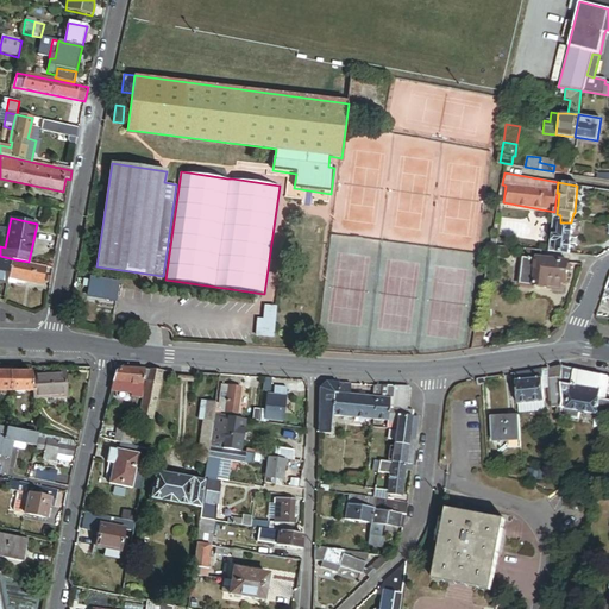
[(571,231),(571,223),(560,223),(558,236),(554,234),(553,245),(557,245),(556,255),(570,257),(573,231),(571,231)]
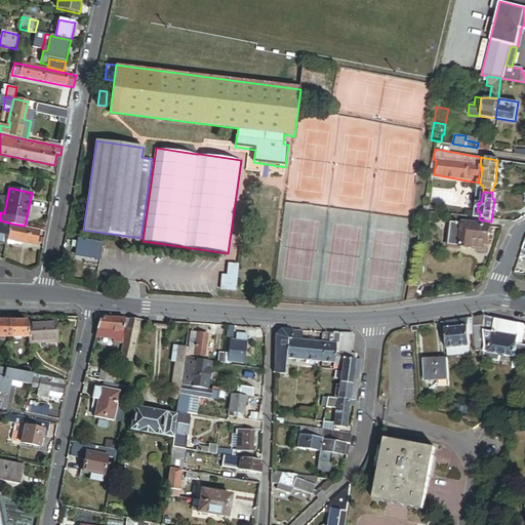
[(468,218),(453,216),(452,224),(463,225),(461,247),(461,248),(484,250),(485,245),(487,245),(488,237),(489,237),(490,228),(467,226),(468,218)]
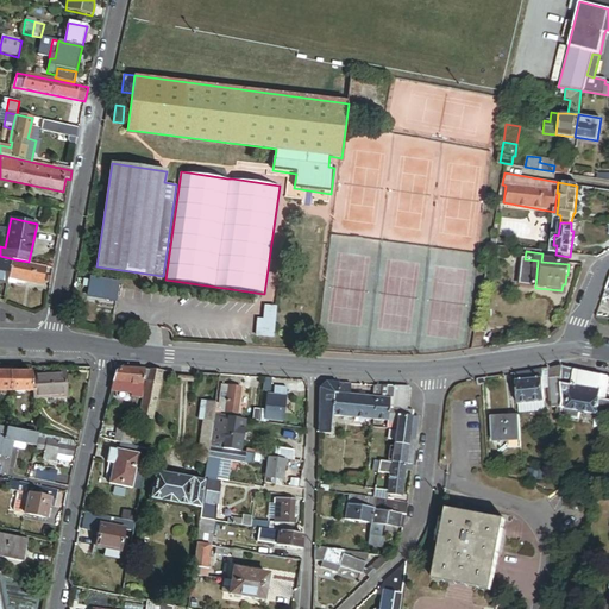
[(14,259),(0,256),(0,271),(11,274),(14,259)]
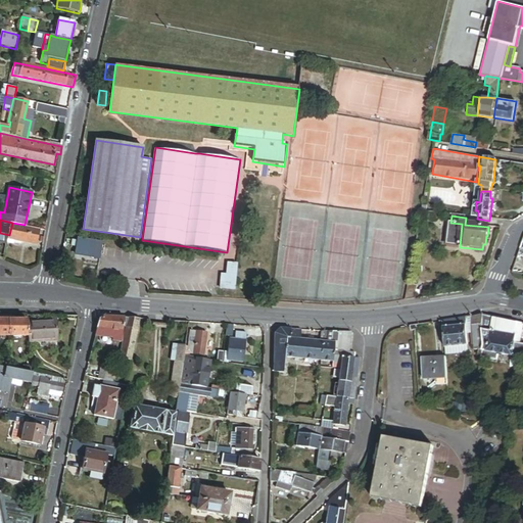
[(38,244),(41,229),(25,225),(12,223),(9,235),(9,239),(21,241),(38,244)]
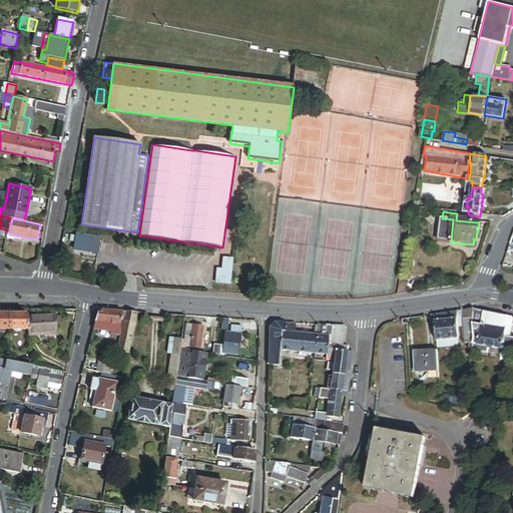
[(453,219),(442,218),(439,240),(451,241),(453,219)]
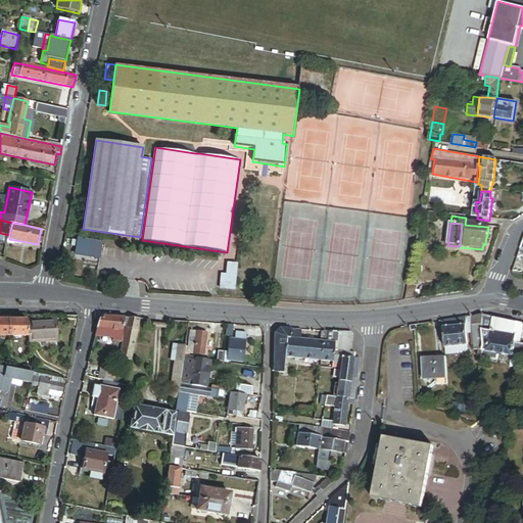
[(101,254),(102,249),(103,243),(78,240),(76,255),(101,258),(101,254)]
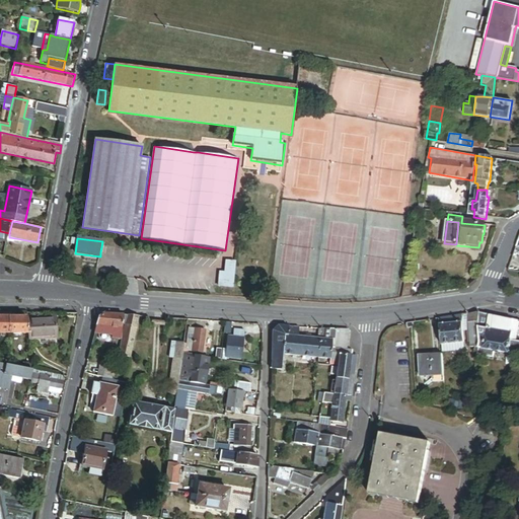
[(223,273),(221,272),(219,272),(217,285),(231,287),(234,262),(226,261),(224,273),(223,273)]
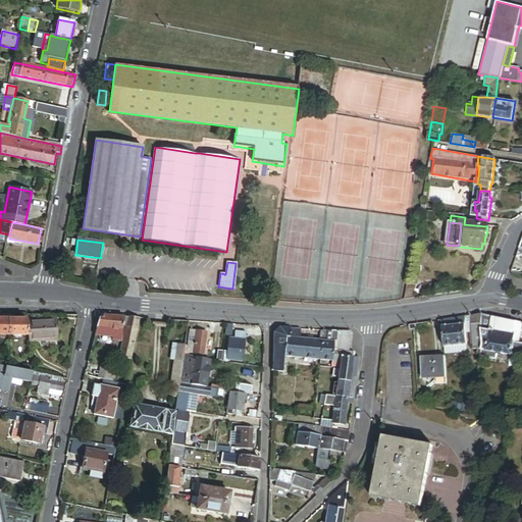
[(417,285),(408,283),(405,300),(415,299),(417,285)]
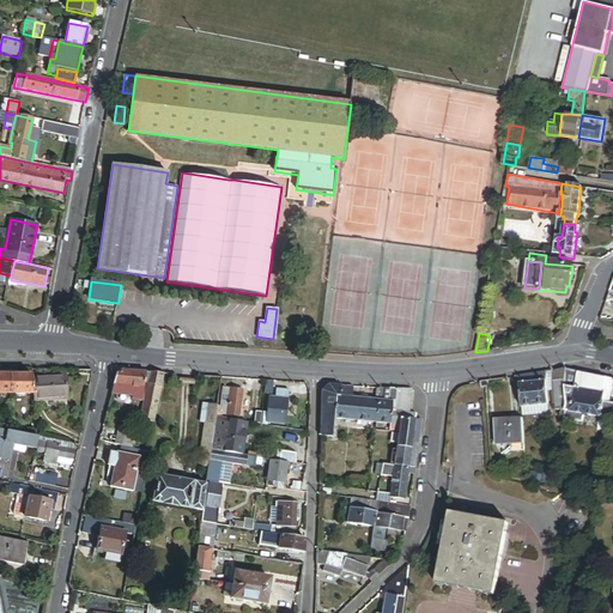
[(116,375),(111,393),(132,394),(132,399),(143,400),(144,382),(147,382),(150,372),(122,370),(116,375)]
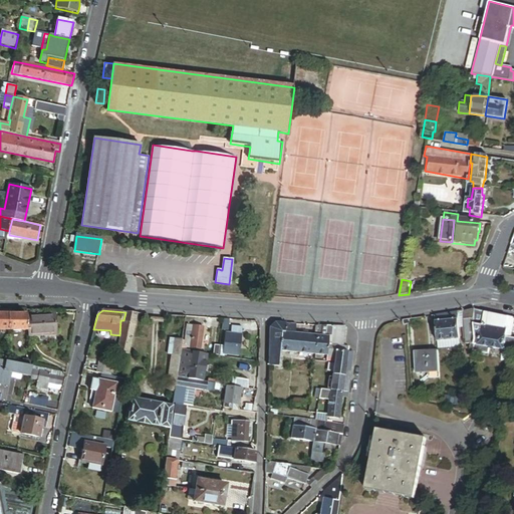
[(473,328),(474,310),(464,312),(463,322),(465,322),(467,341),(470,342),(473,328)]
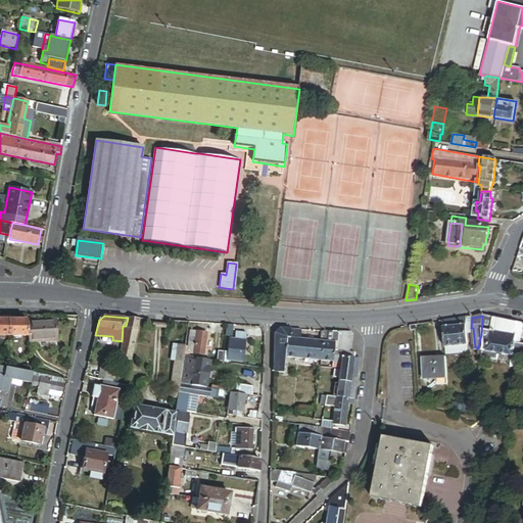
[(482,316),(481,334),(478,348),(477,353),(481,354),(480,355),(496,360),(497,352),(504,321),(482,316)]
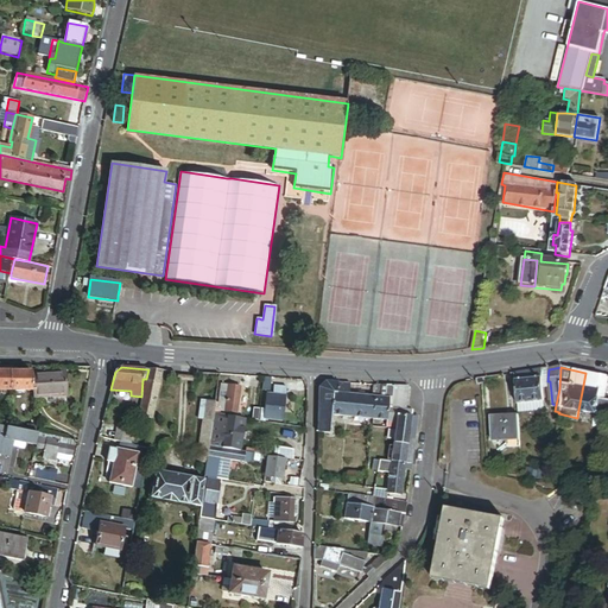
[(149,369),(146,379),(138,416),(152,419),(163,369),(149,369)]
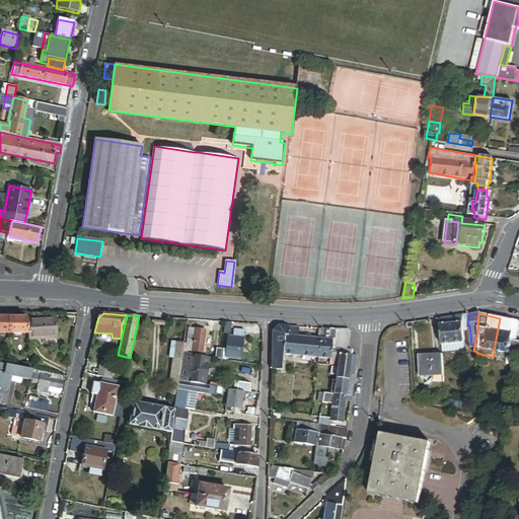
[(461,322),(465,315),(440,318),(442,346),(464,343),(461,322)]
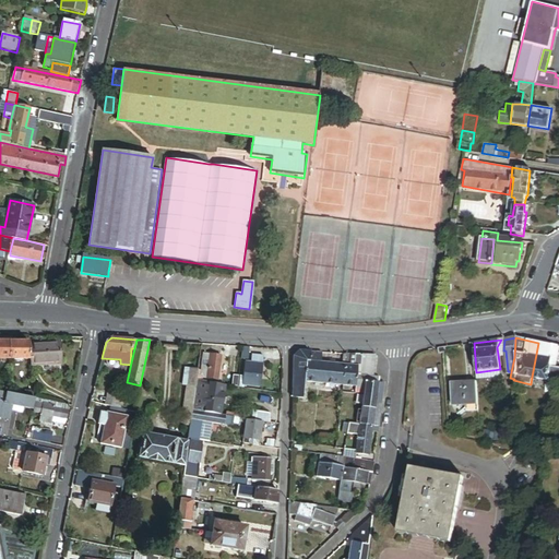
[(9,344),(0,343),(0,360),(9,360),(9,344)]
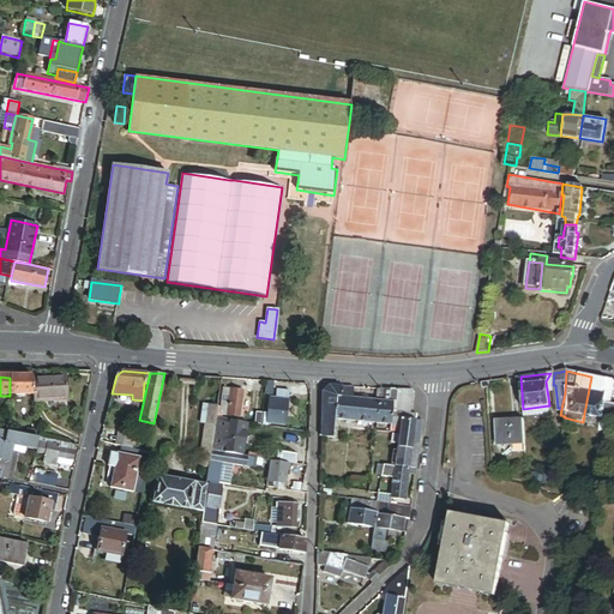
[(609,380),(591,377),(584,414),(601,417),(605,403),(609,380)]
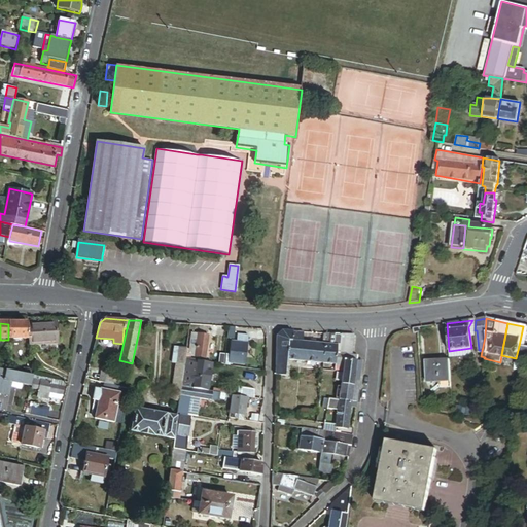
[(8,324),(8,340),(29,341),(28,326),(28,324),(8,324)]
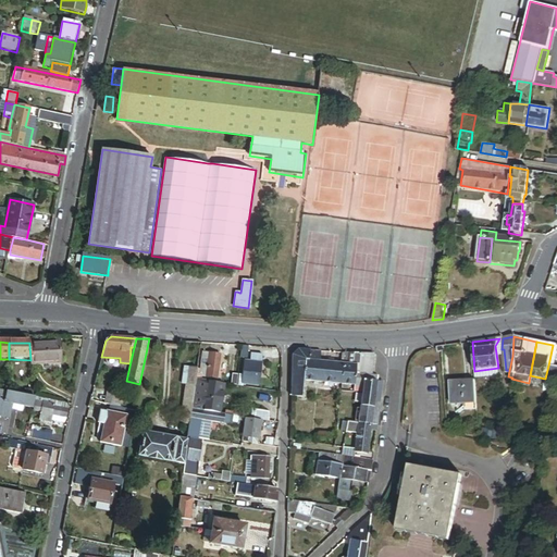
[(60,344),(29,345),(31,360),(31,366),(60,364),(60,344)]
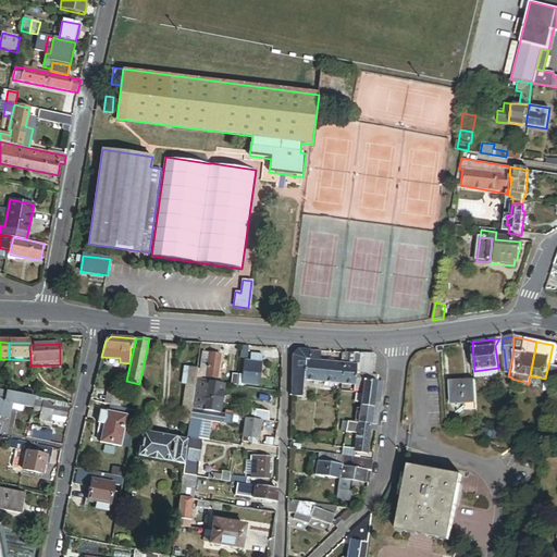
[(358,374),(360,354),(342,354),(341,363),(320,361),(321,351),(298,349),(293,355),(291,396),(302,397),(302,380),(354,385),(355,373),(358,374)]
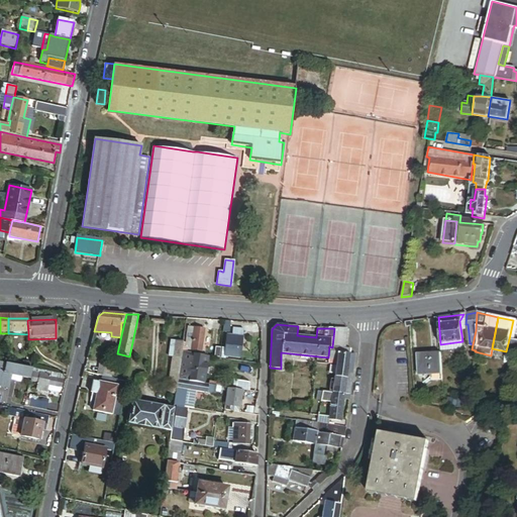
[(188,342),(184,341),(182,352),(191,353),(192,350),(202,351),(205,329),(190,327),(188,342)]
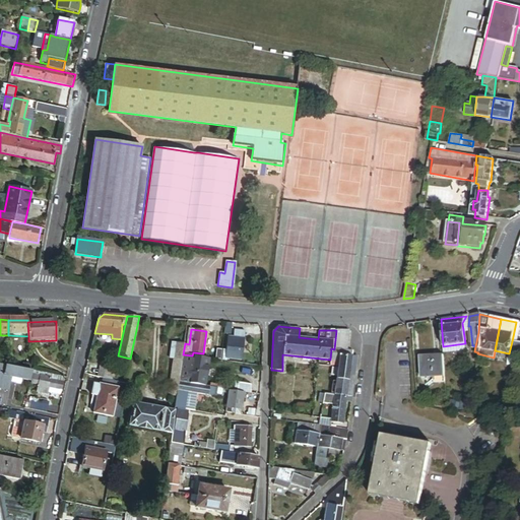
[(339,354),(351,356),(352,350),(346,350),(349,330),(336,330),(334,349),(340,349),(339,354)]
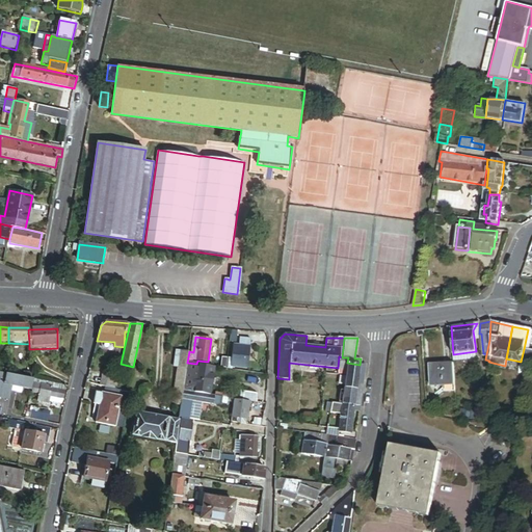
[(233,355),(229,355),(228,366),(232,366),(247,368),(250,340),(240,339),(239,345),(234,345),(233,355)]
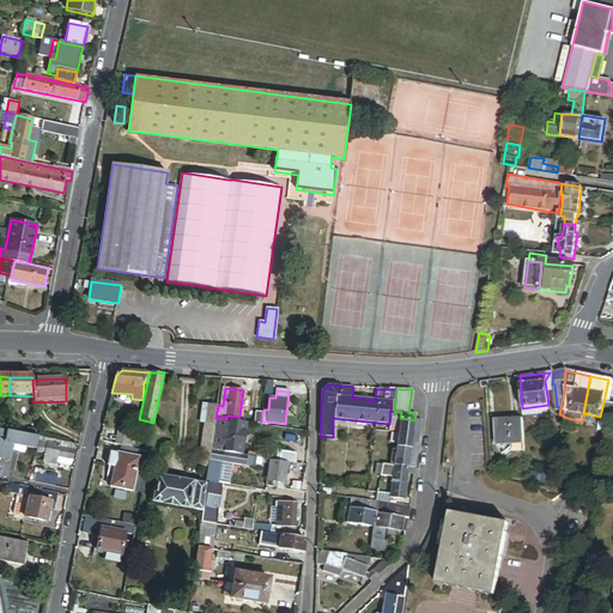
[(612,404),(604,402),(600,417),(612,419),(612,404)]
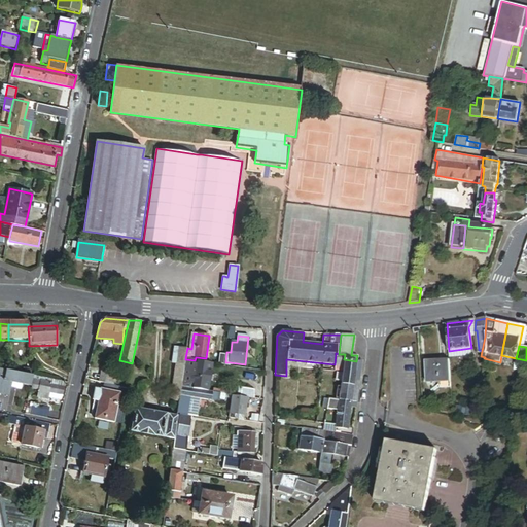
[(185,359),(187,348),(176,347),(174,361),(177,362),(172,398),(180,399),(181,388),(185,359)]
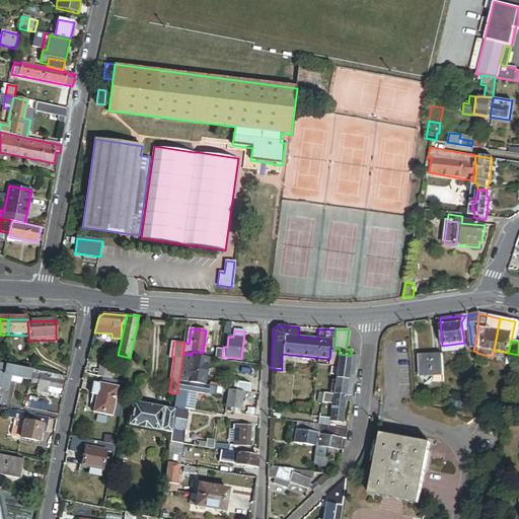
[(464,343),(442,346),(442,353),(465,350),(464,343)]
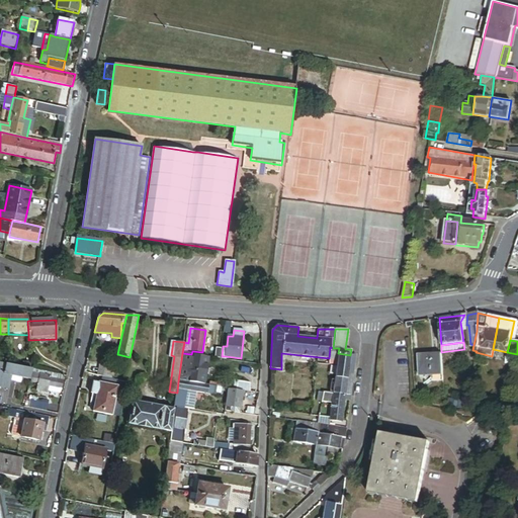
[(337,366),(338,353),(339,348),(333,348),(330,347),(329,358),(328,365),(337,366)]
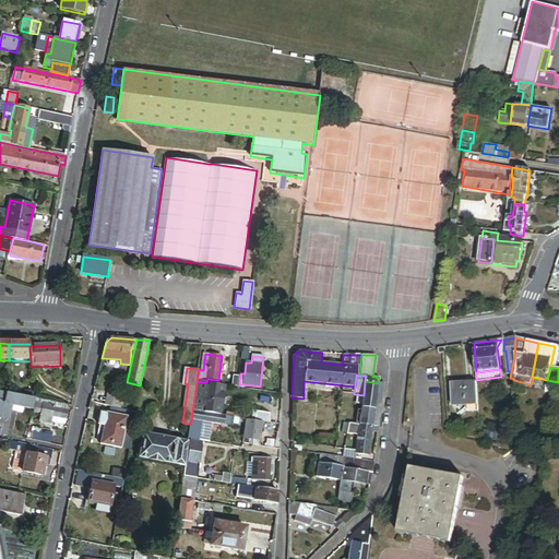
[(192,412),(222,416),(226,385),(206,382),(197,381),(192,412)]
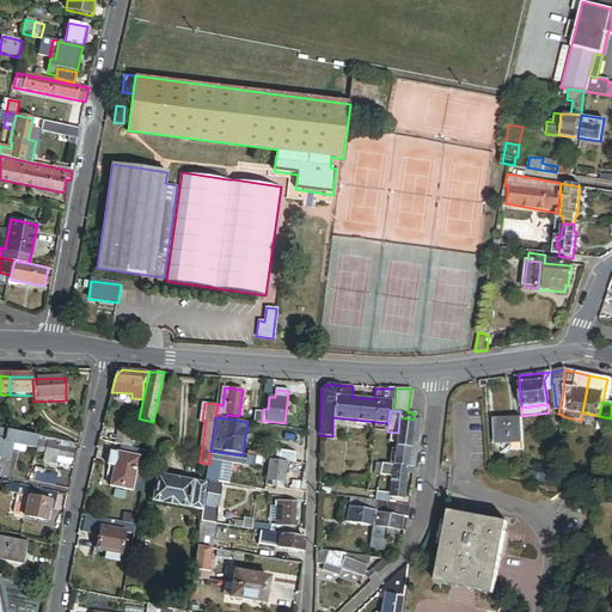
[(420,421),(414,420),(399,417),(398,433),(395,460),(395,464),(408,465),(411,466),(411,461),(409,461),(411,441),(412,426),(420,427),(420,421)]
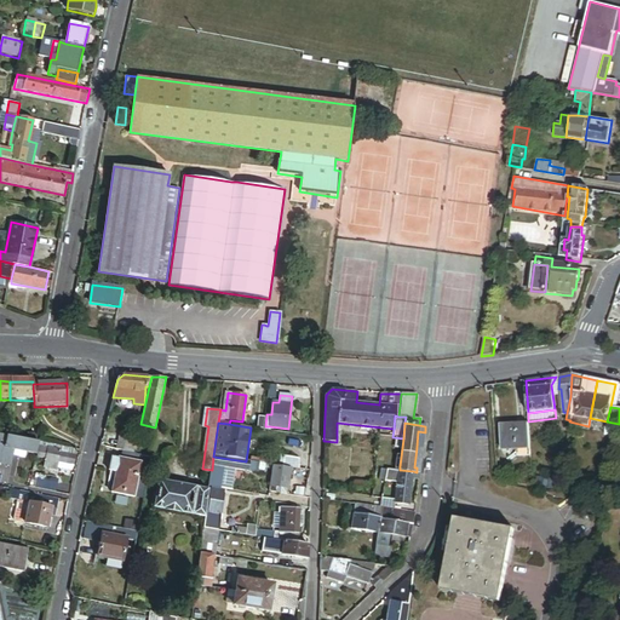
[(530,448),(528,424),(500,426),(503,451),(516,449),(530,448)]
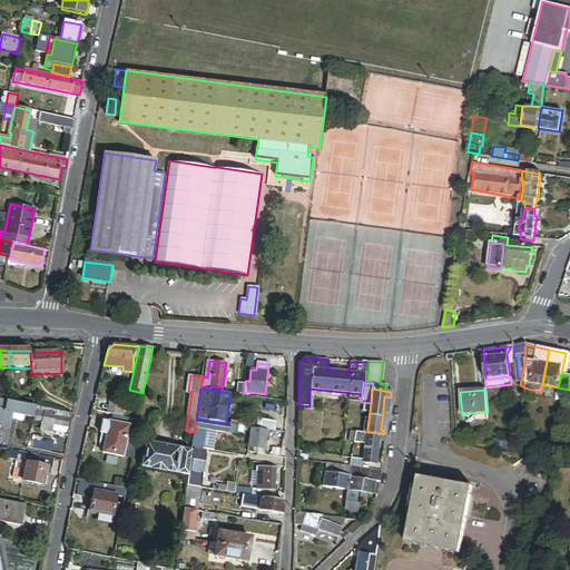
[(111,397),(108,414),(124,418),(127,401),(111,397)]
